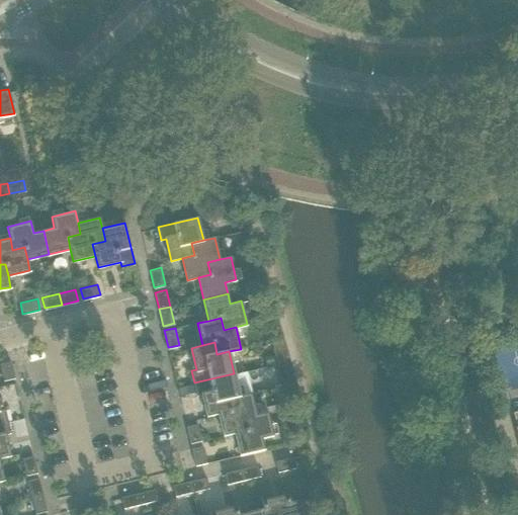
[(14,376),(10,359),(0,361),(0,364),(3,379),(14,376)]
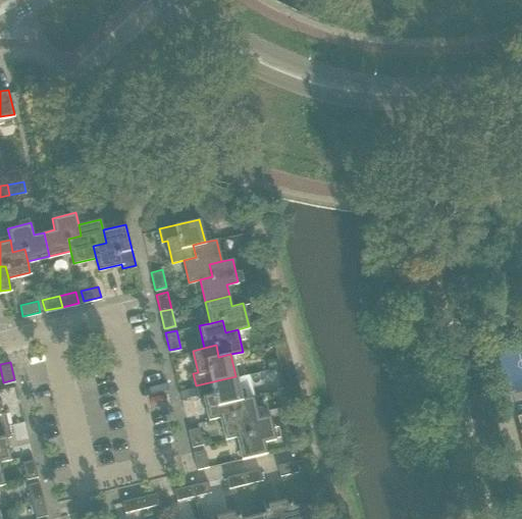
[(209,418),(220,416),(231,413),(229,401),(241,398),(236,376),(196,385),(198,397),(204,396),(209,418)]
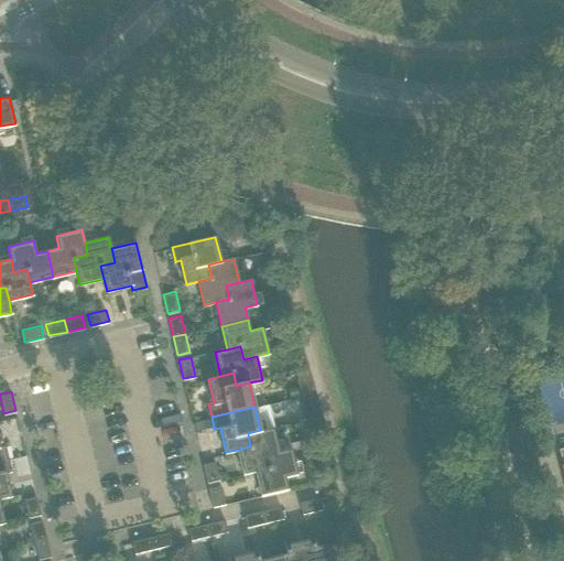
[(243,474),(256,471),(269,467),(266,454),(279,452),(273,427),(260,430),(248,433),(250,446),(238,450),(243,474)]
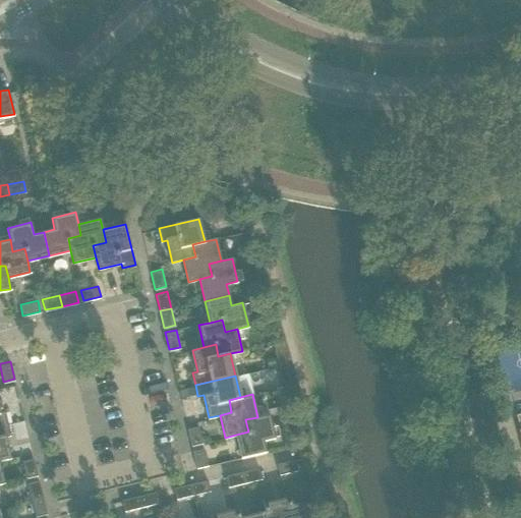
[(248,432),(236,435),(241,456),(241,457),(266,451),(266,450),(264,440),(275,438),(269,414),(257,417),(245,419),(248,432)]
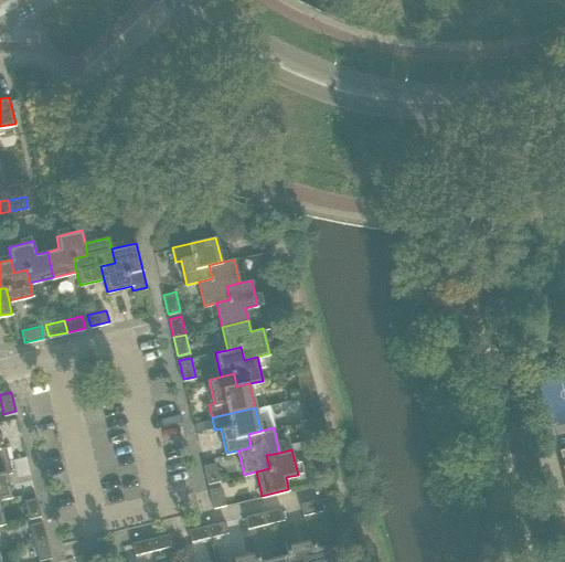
[(0,459),(0,499),(11,497),(6,473),(11,470),(8,458),(0,459)]
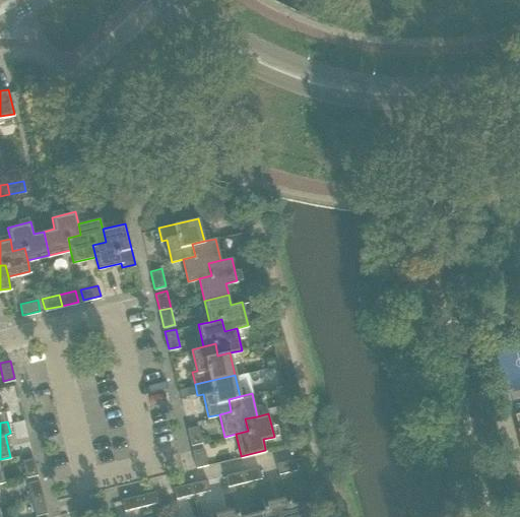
[(191,444),(202,441),(198,425),(187,427),(191,444)]
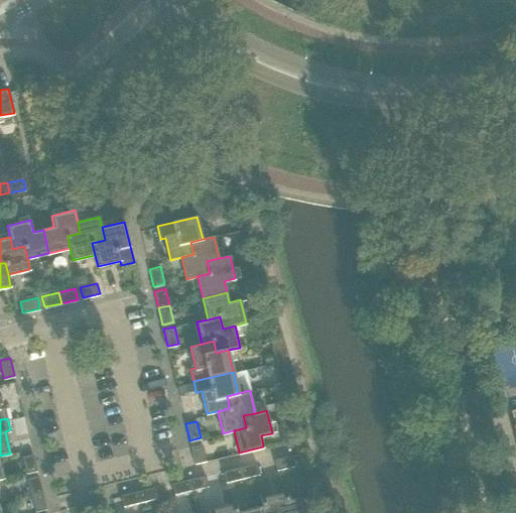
[(206,460),(206,459),(202,443),(190,445),(195,463),(206,460)]
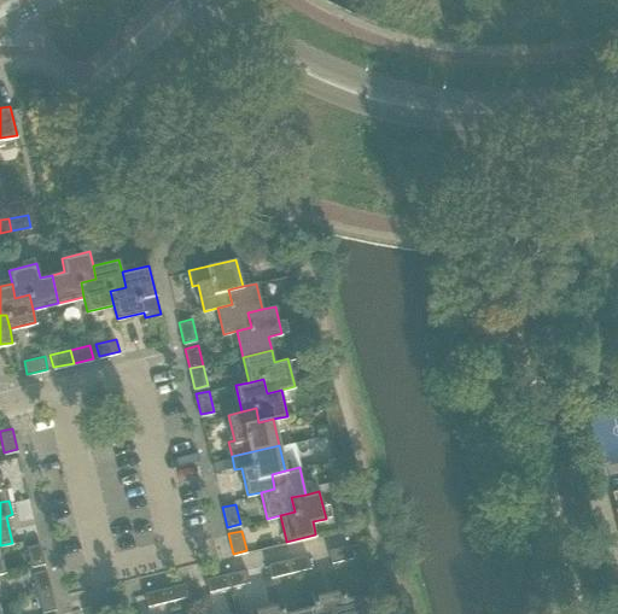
[(45,562),(40,542),(27,545),(31,566),(45,562)]
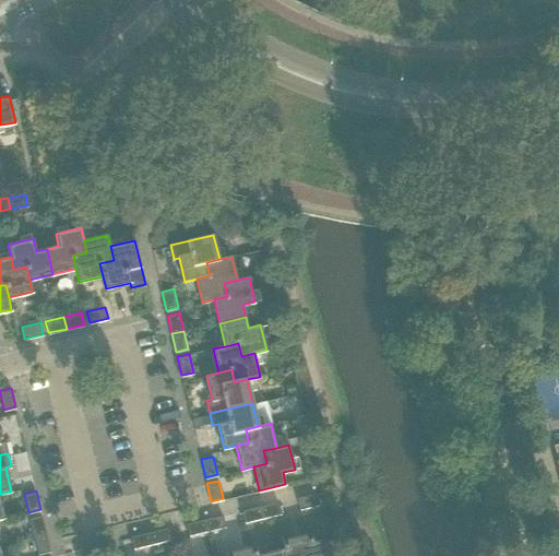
[(317,492),(297,496),(300,508),(319,504),(317,492)]
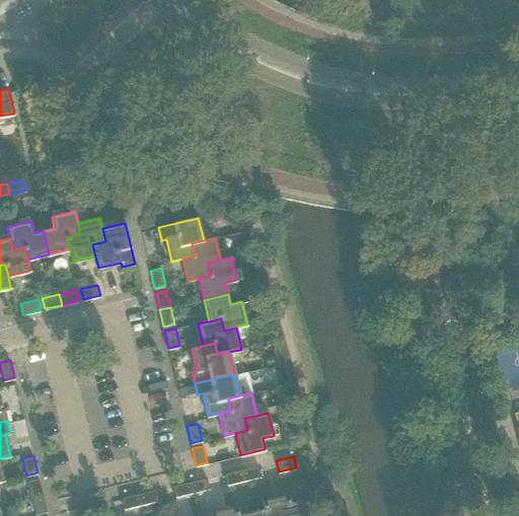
[(258,464),(241,468),(244,480),(261,475),(258,464)]
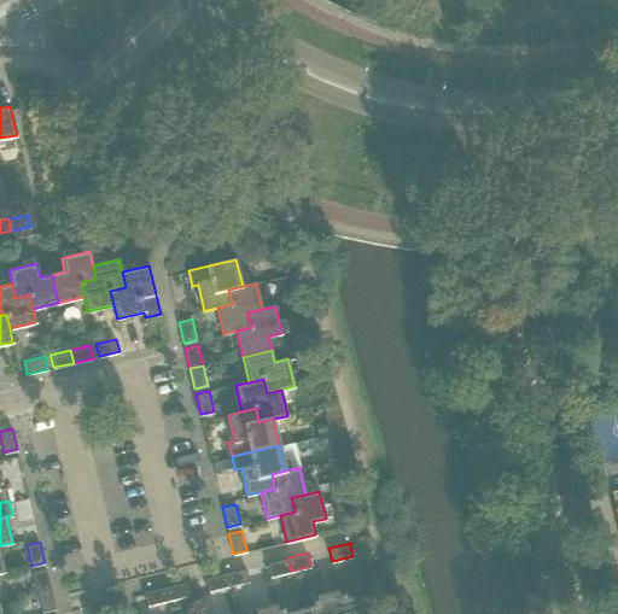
[(267,562),(270,576),(291,571),(287,557),(267,562)]
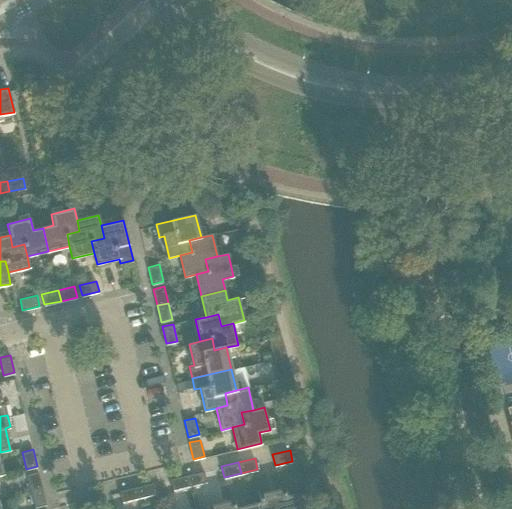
[(204,470),(187,474),(190,485),(207,481),(204,470)]
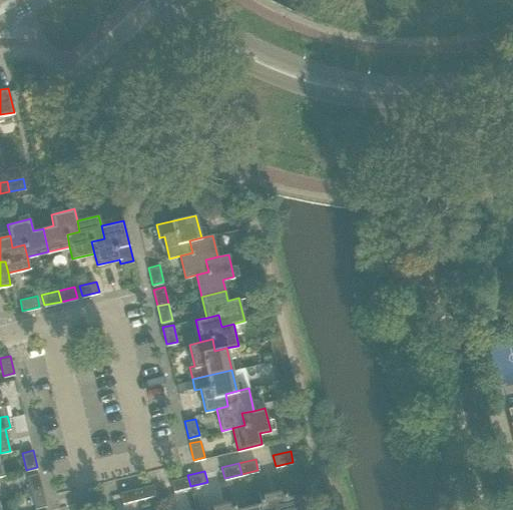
[(31,491),(42,489),(38,472),(27,475),(31,491)]
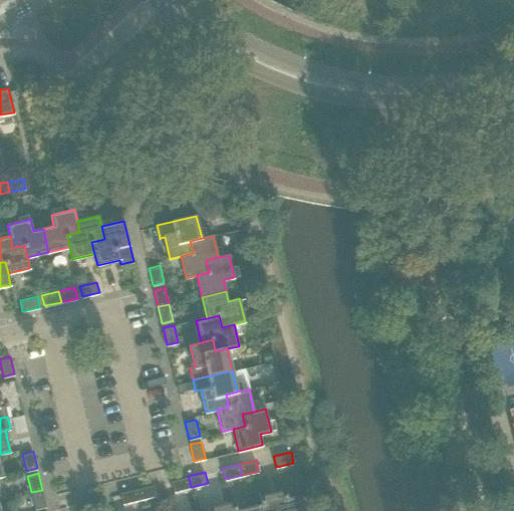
[(191,487),(188,476),(172,480),(174,491),(191,487)]
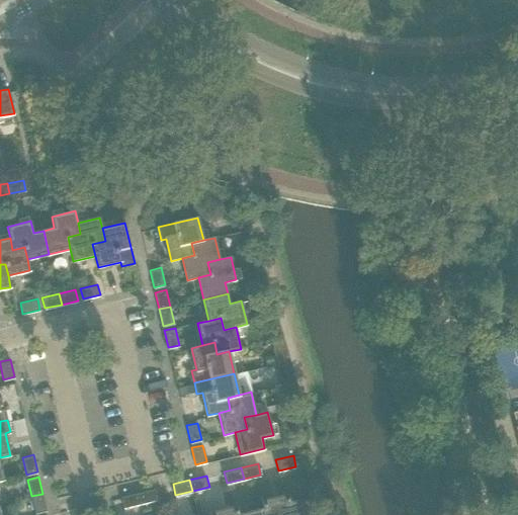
[(141,503),(158,499),(155,488),(138,492),(141,503)]
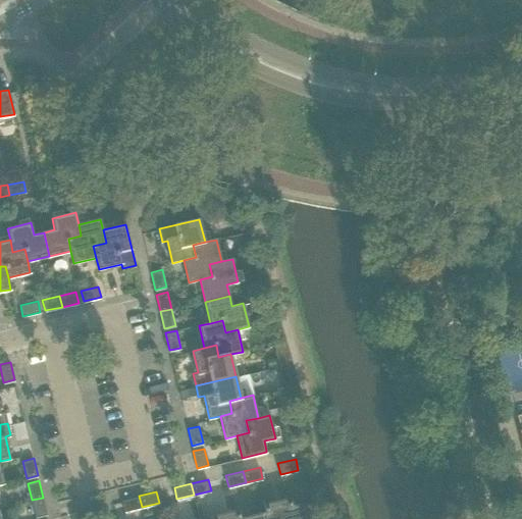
[(142,507),(139,496),(122,500),(124,511),(142,507)]
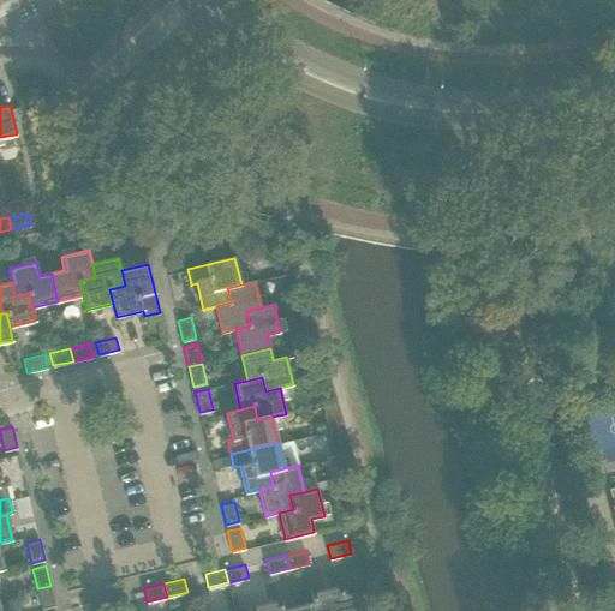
[(51,586),(37,588),(42,609),(55,605),(51,586)]
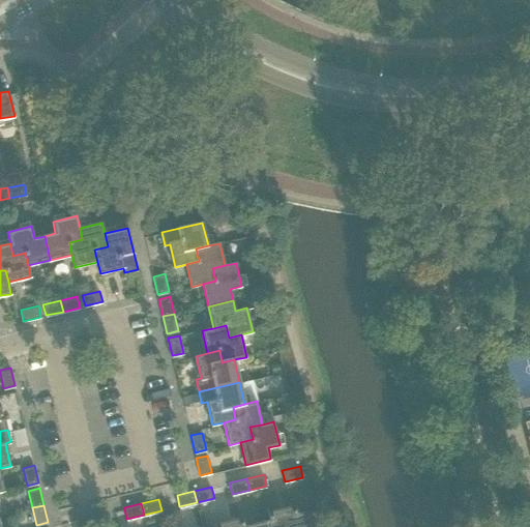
[(294,505),(282,508),(285,526),(314,526),(310,510),(296,514),(294,505)]
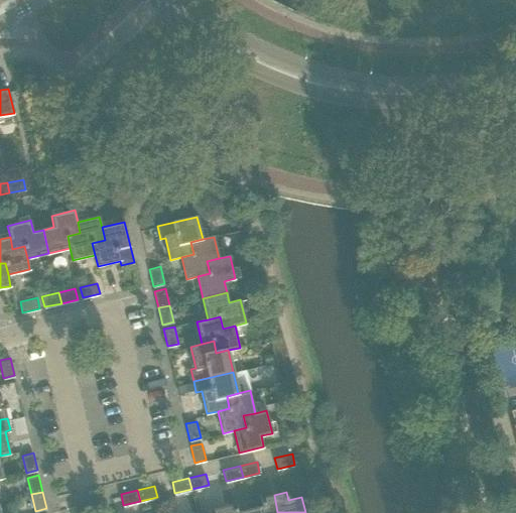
[(263,506),(250,509),(251,512),(277,512),(274,495),(261,498),(263,506)]
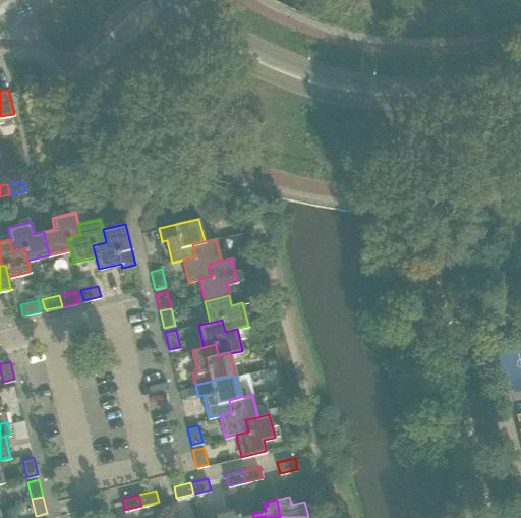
[(88,507),(90,517),(107,514),(104,503),(88,507)]
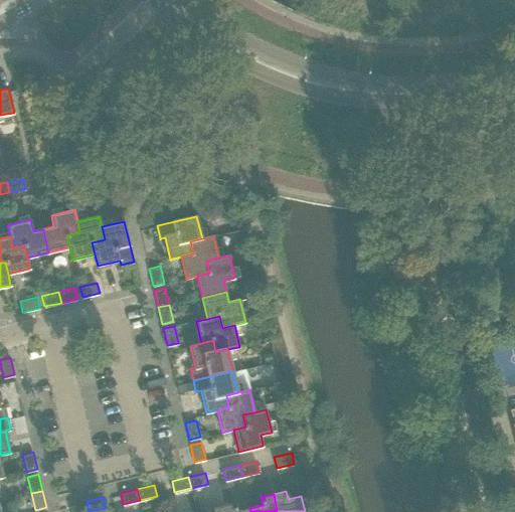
[(89,511),(87,501),(69,505),(70,511),(89,511)]
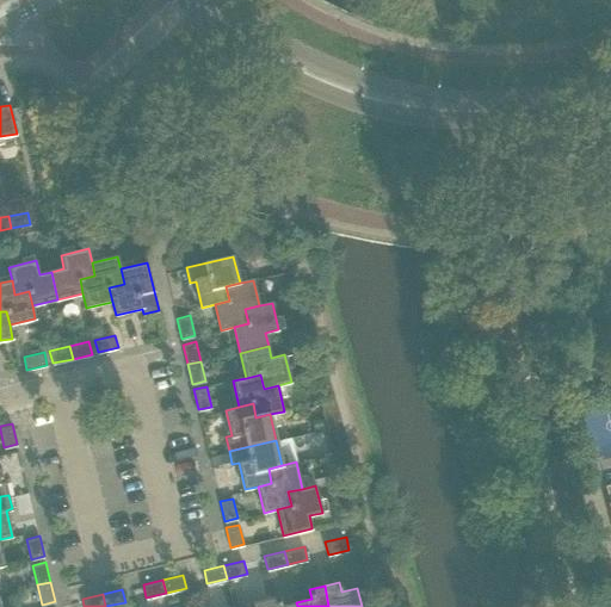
[(279,596),(264,600),(265,606),(297,606),(296,602),(281,606),(279,596)]
